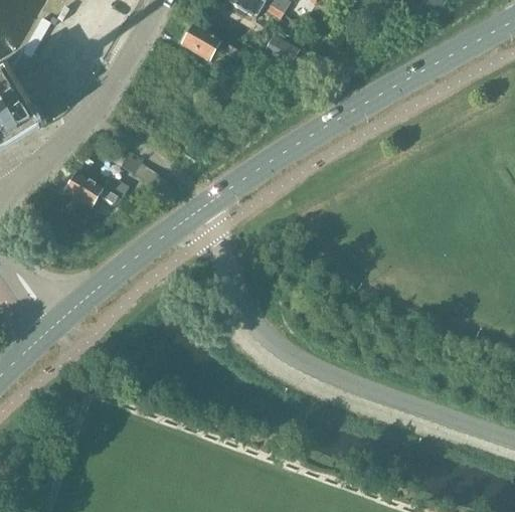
[(284,13),(263,0),(228,0),(255,17),(263,7),(281,18),(284,13)]
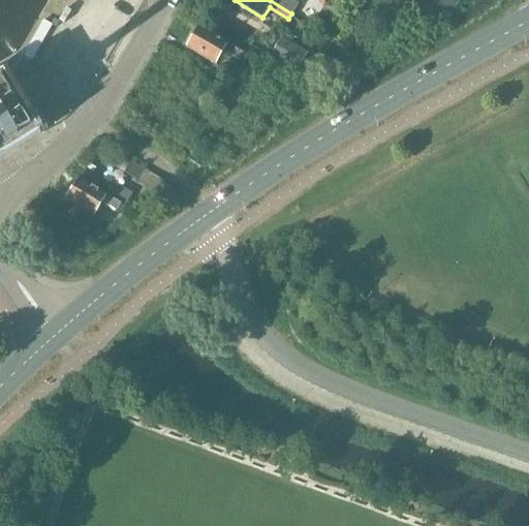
[(270,0),(291,13),(299,1),(297,0),(270,0)]
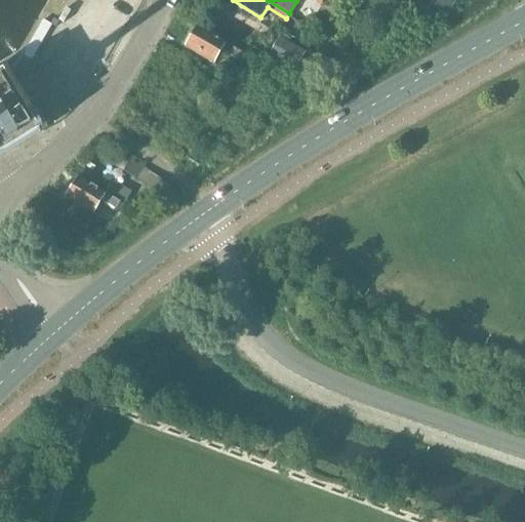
[(247,53),(237,47),(197,25),(185,45),(214,63),(223,48),(233,54),(243,61),(247,53)]
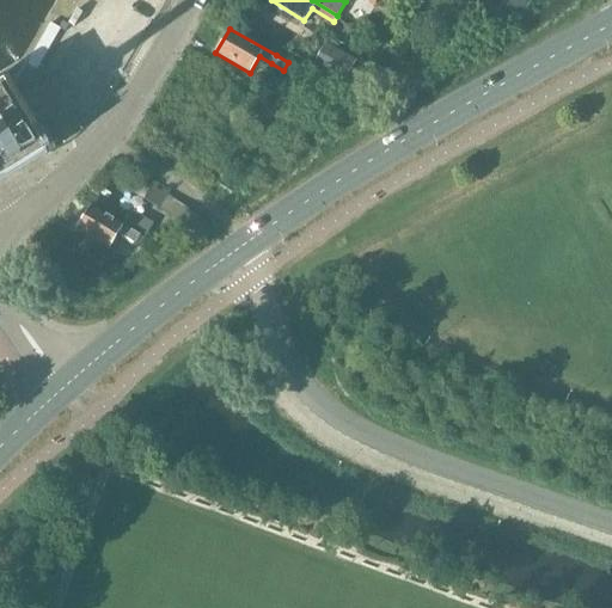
[(312,61),(346,79),(357,57),(324,40),(312,61)]
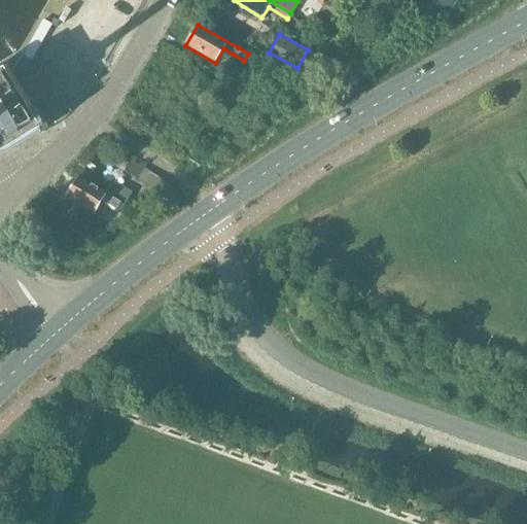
[(0,153),(40,130),(4,70),(0,72),(0,153)]
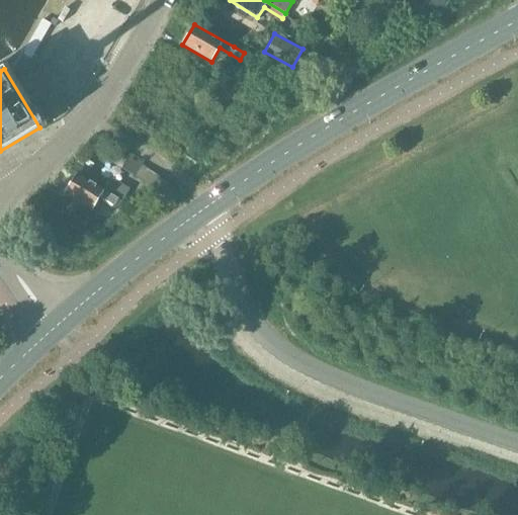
[(77,172),(73,178),(72,180),(68,181),(65,186),(66,190),(65,192),(92,209),(100,196),(114,204),(118,198),(121,200),(130,187),(112,176),(105,189),(77,172)]
